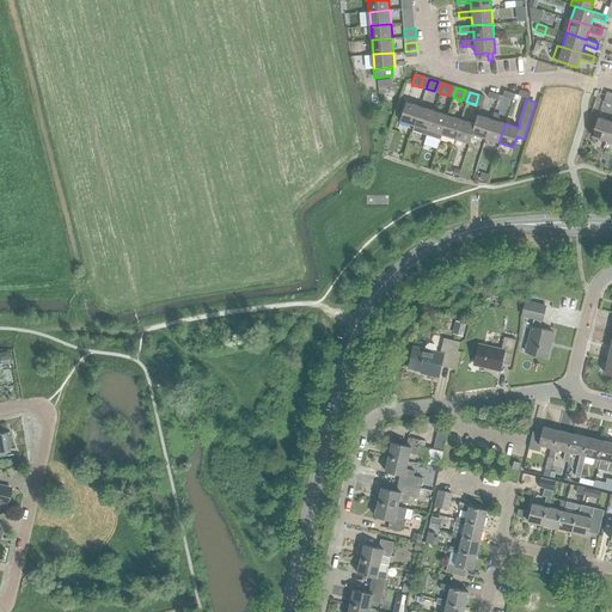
[(399,121),(414,126),(420,106),(407,102),(399,121)]
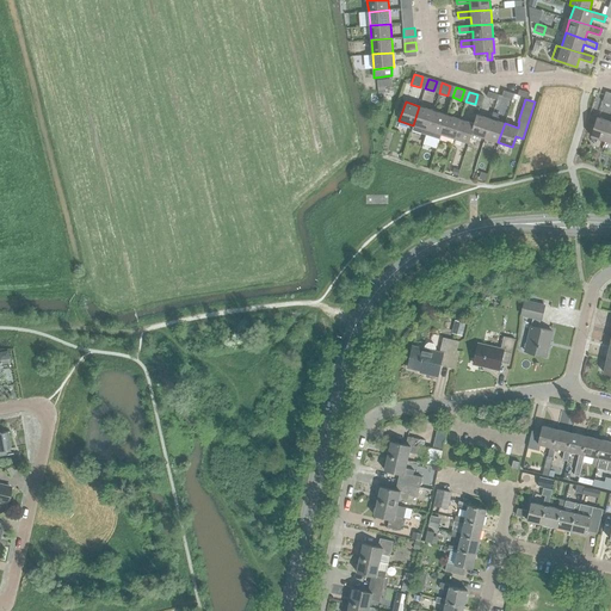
[(412,130),(426,135),(427,130),(433,110),(419,106),(413,125),(414,125),(412,130)]
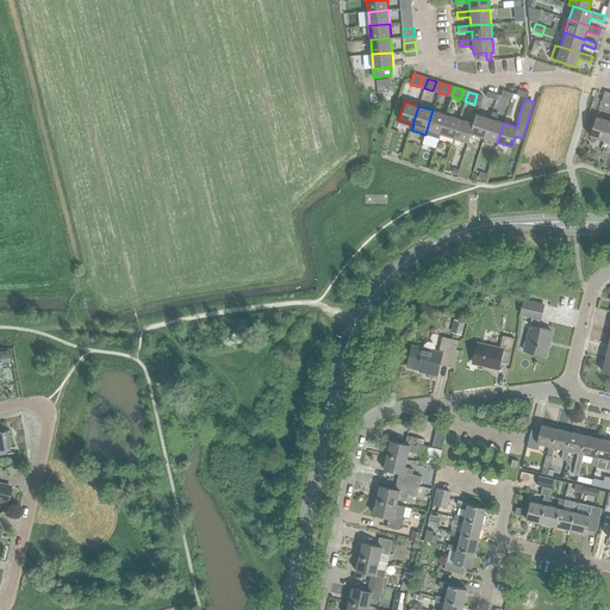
[(439,139),(440,134),(446,114),(433,110),(427,130),(425,135),(439,139)]
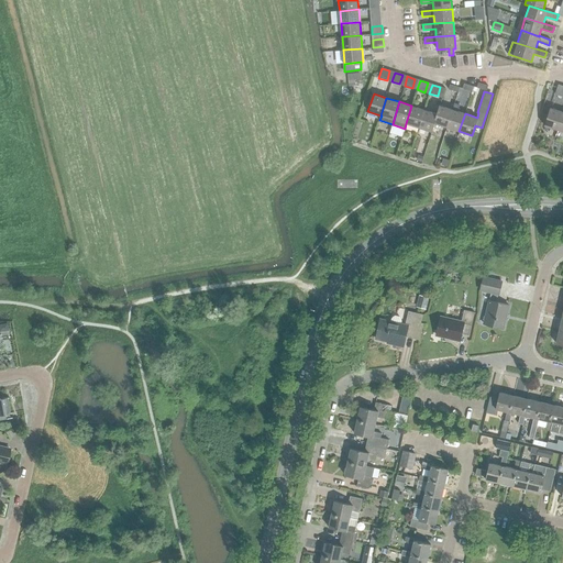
[(459,105),(454,103),(452,109),(446,128),(459,131),(465,113),(456,111),(459,105)]
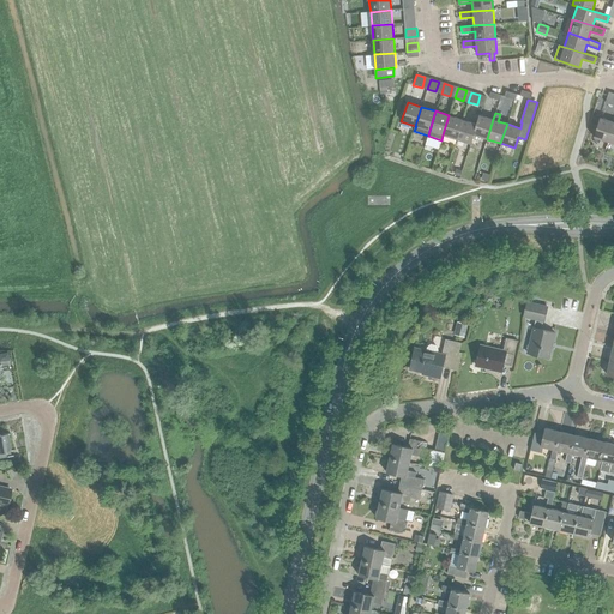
[(443,134),(457,139),(463,120),(449,115),(443,134)]
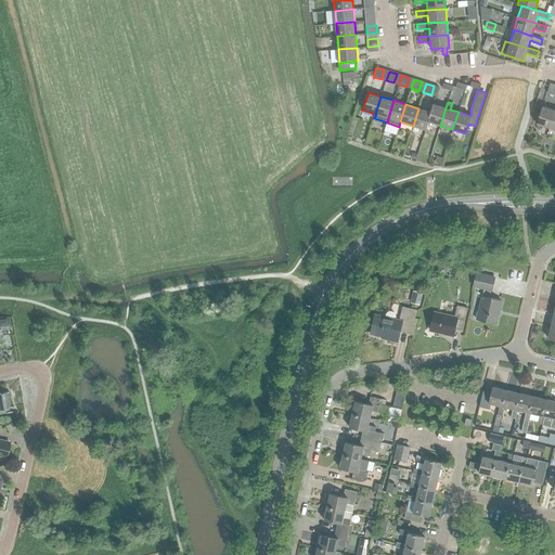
[(428,121),(440,126),(446,107),(433,104),(430,112),(428,121)]
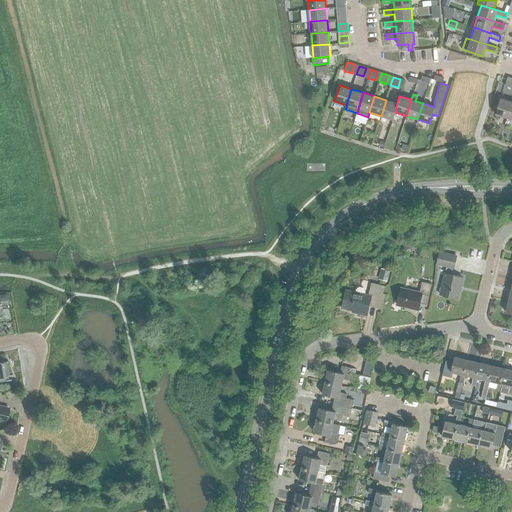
[(495,114),(507,118),(511,102),(500,98),(495,114)]
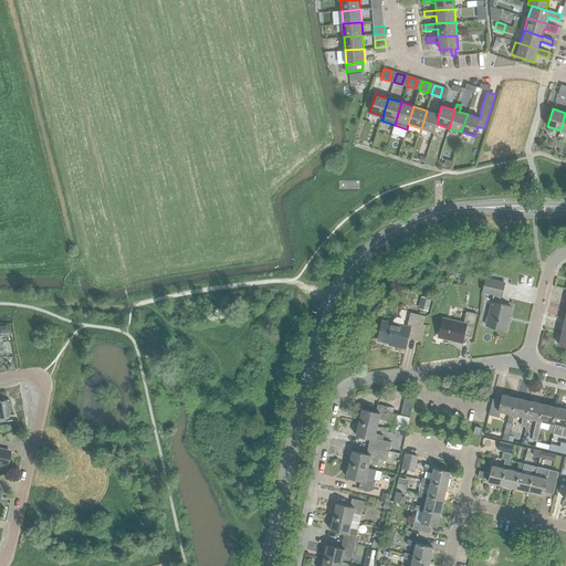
[(433,133),(437,124),(439,114),(427,111),(421,128),(433,133)]
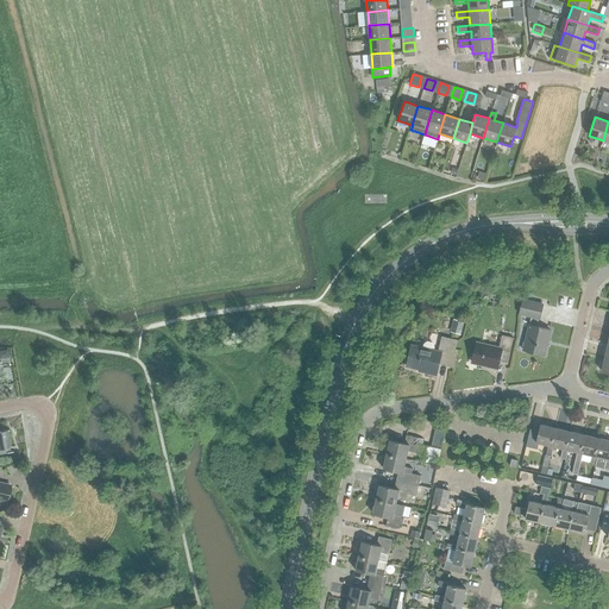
[(529,325),(523,351),(544,356),(550,331),(537,327),(538,319),(539,319),(542,305),(522,300),(520,314),(532,318),(531,326),(529,325)]
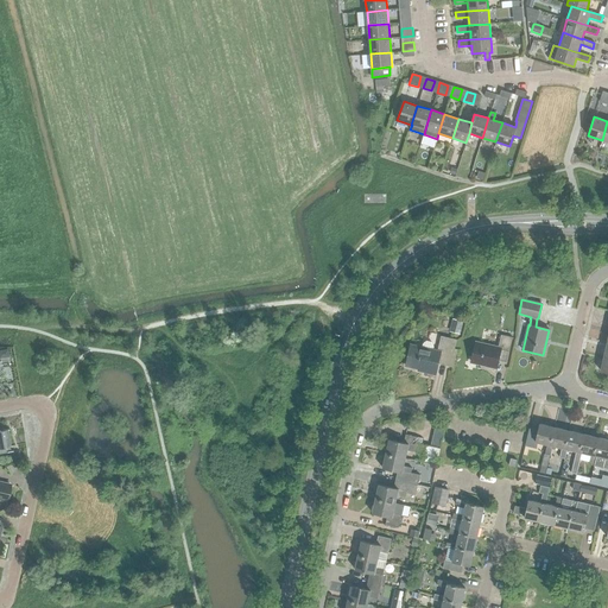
[(462,322),(455,320),(451,331),(460,334),(462,322)]
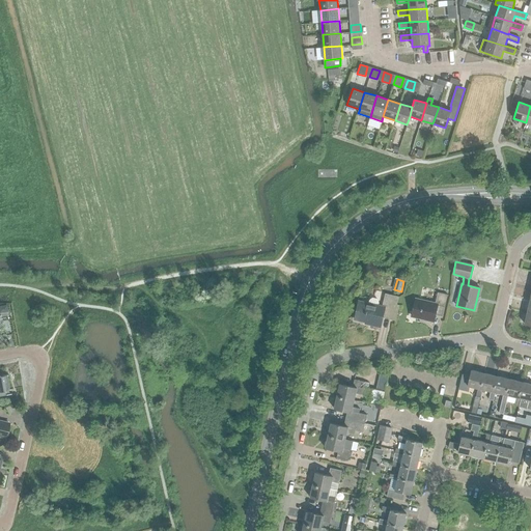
[(416,299),(411,316),(434,322),(435,315),(442,317),(447,295),(438,292),(435,303),(416,299)]
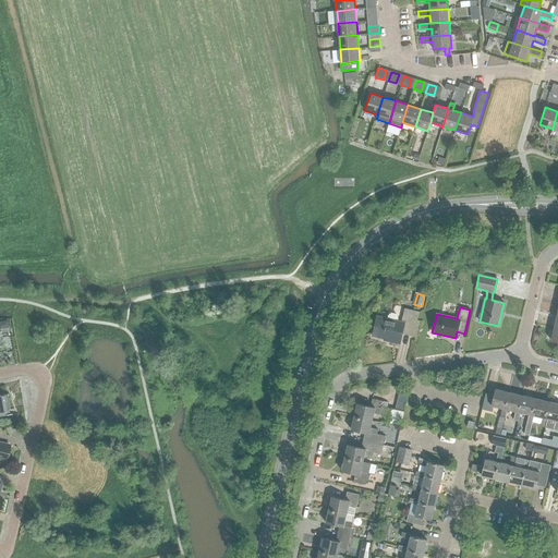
[(388,316),(387,318),(377,316),(373,336),(390,340),(389,341),(399,344),(402,331),(416,335),(420,322),(416,320),(419,312),(404,308),(401,322),(397,322),(398,318),(397,316),(396,314),(391,313),(389,315),(388,316)]
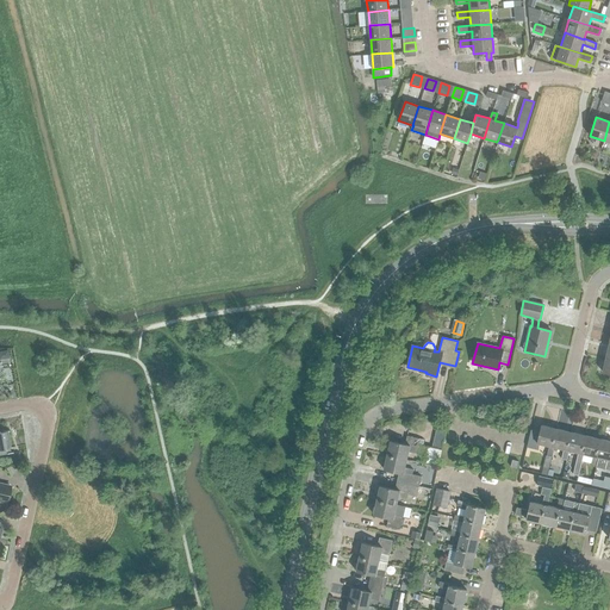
[(439,425),(434,446),(442,448),(448,428),(439,425)]
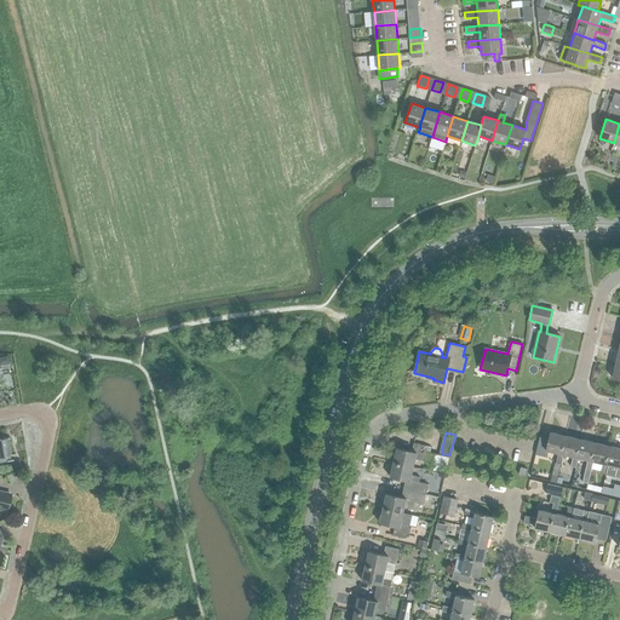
[(561,465),(563,455),(561,454),(566,436),(550,432),(549,438),(539,437),(535,455),(547,458),(549,452),(557,454),(556,464),(561,465)]
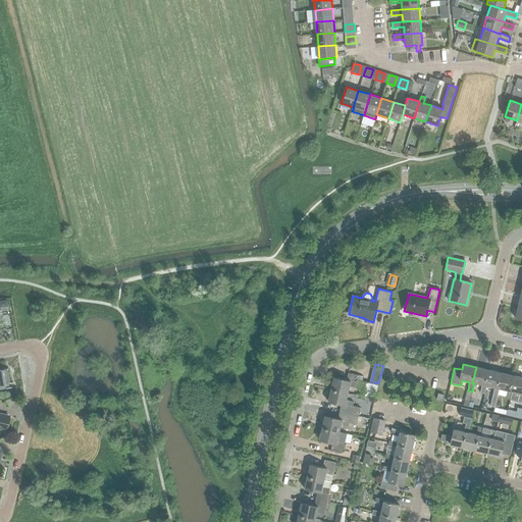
[(484,395),(486,386),(484,385),(488,370),(476,367),(472,382),(474,383),(482,385),(480,394),(484,395)]
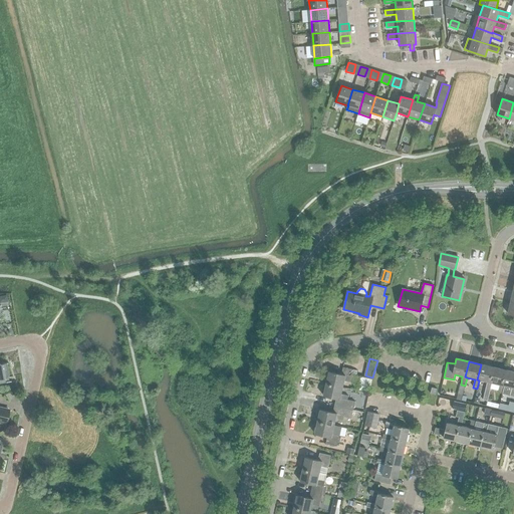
[(5,364),(7,363),(0,363),(0,383),(10,381),(9,376),(8,377),(5,364)]
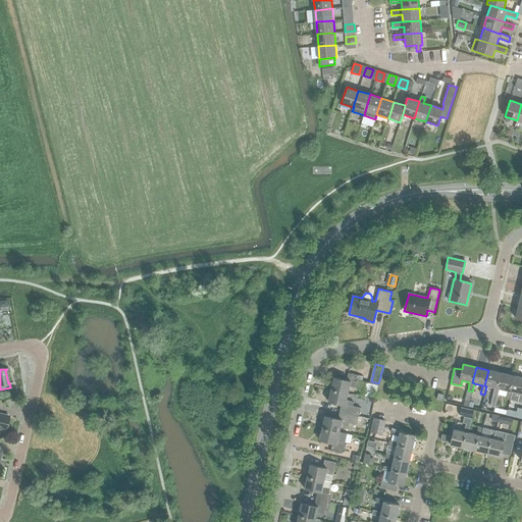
[(484,385),(486,386),(494,387),(492,396),(498,398),(500,388),(498,388),(501,373),(488,370),(484,385)]
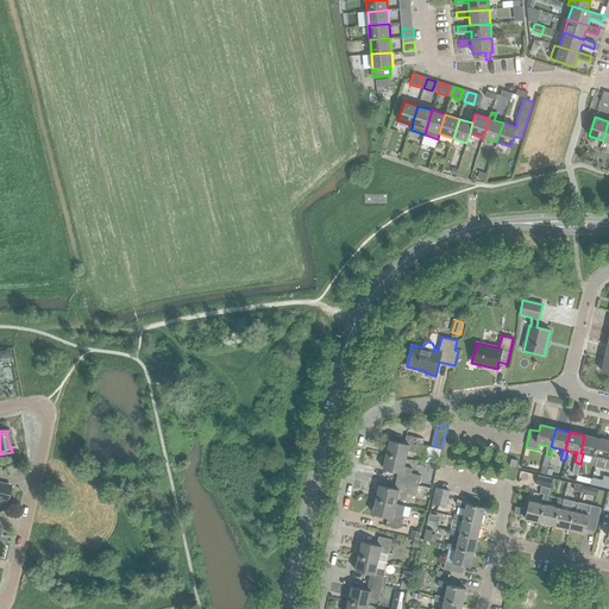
[(389,440),(385,454),(406,459),(407,451),(416,453),(419,438),(406,435),(405,444),(389,440)]
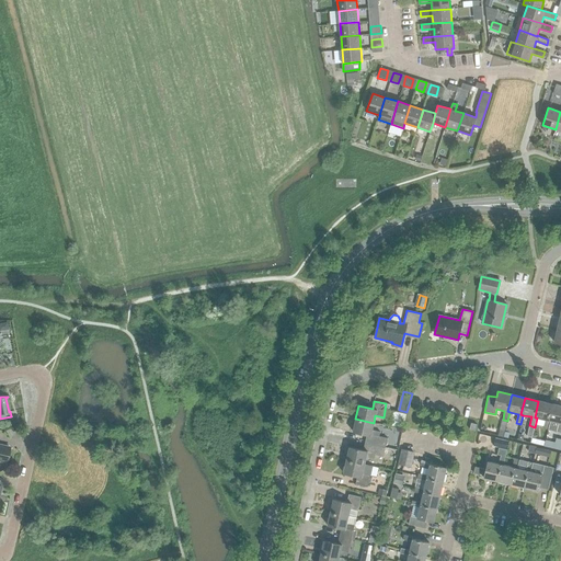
[(552,404),(538,401),(535,418),(537,418),(545,420),(544,428),(548,430),(550,421),(548,421),(552,404)]
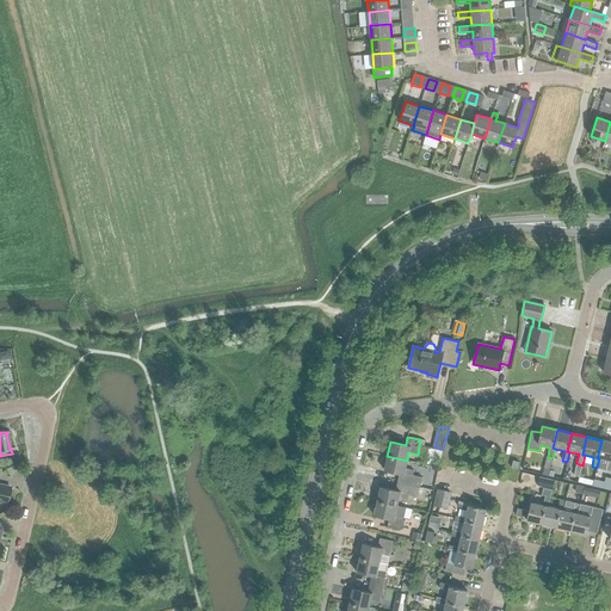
[(610,442),(602,440),(597,458),(599,458),(609,461),(606,470),(610,471),(610,442)]
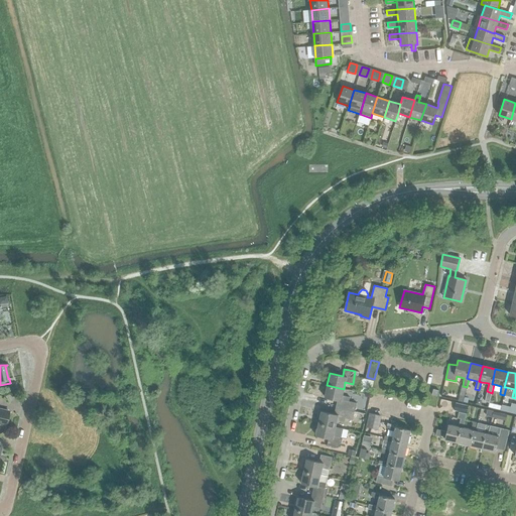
[(359,391),(371,394),(374,381),(362,378),(359,391)]
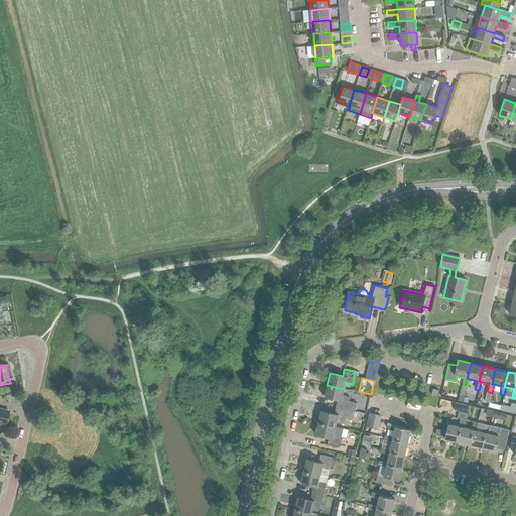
[(337,400),(336,407),(347,410),(355,411),(356,403),(349,401),(350,397),(342,396),(344,389),(327,385),(325,397),(337,400)]
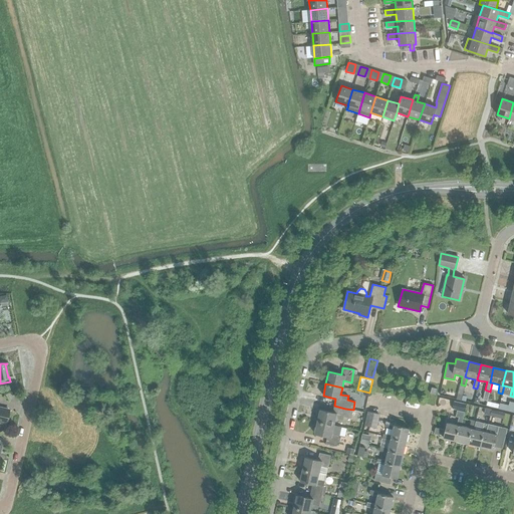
[(456,400),(462,401),(465,386),(461,384),(460,384),(456,400)]
